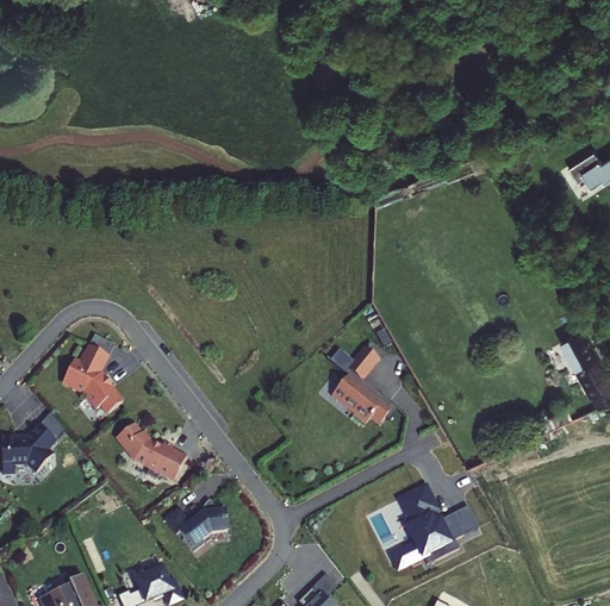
[(596,149),(571,166),(580,180),(587,175),(593,185),(609,173),(609,156),(604,161),(596,149)]
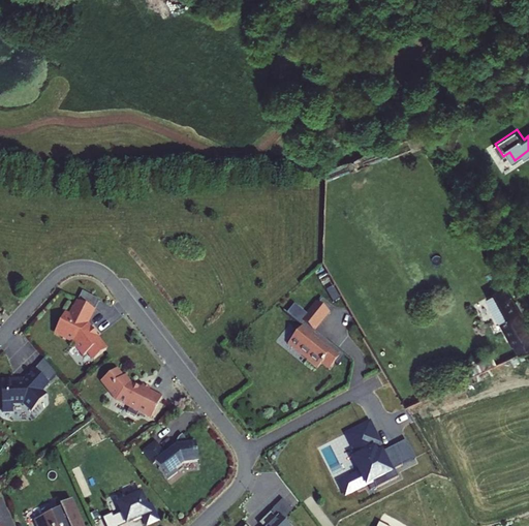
[(528,327),(508,281),(490,289),(519,352),(528,347),(528,327)]
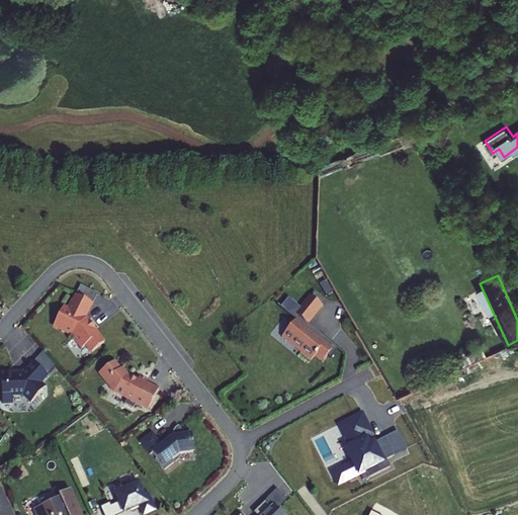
[(99,292),(82,284),(77,293),(94,303),(99,292)]
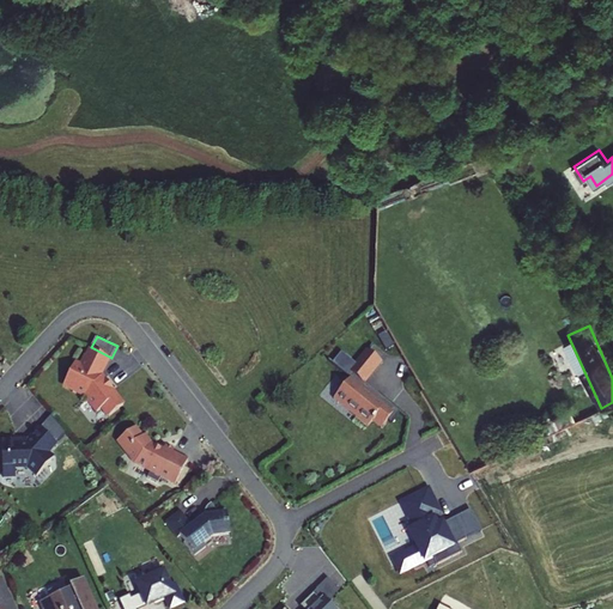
[(354,359),(341,348),(332,360),(351,375),(333,395),(368,424),(372,418),(381,425),(388,416),(390,419),(400,408),(365,381),(382,359),(365,346),(354,359)]
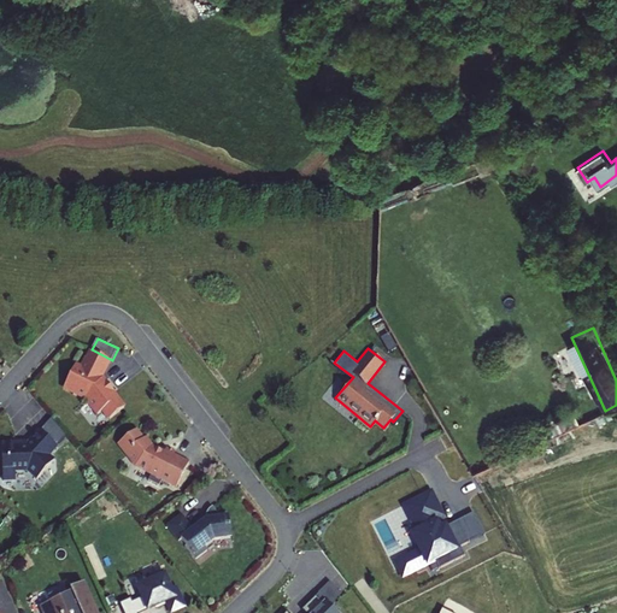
[(112,360),(92,349),(83,365),(77,363),(65,385),(76,390),(75,393),(89,400),(99,413),(104,408),(111,418),(125,406),(115,392),(106,379),(105,381),(103,377),(112,360)]
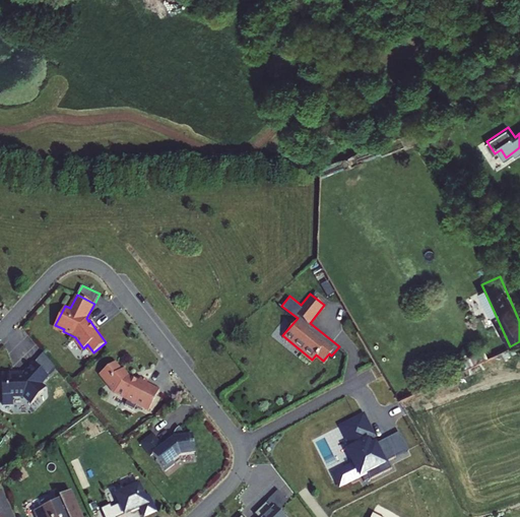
[(122,370),(116,362),(101,374),(115,392),(128,399),(126,404),(135,409),(137,404),(149,410),(160,389),(147,383),(148,381),(141,377),(139,382),(131,378),(124,368),(122,370)]
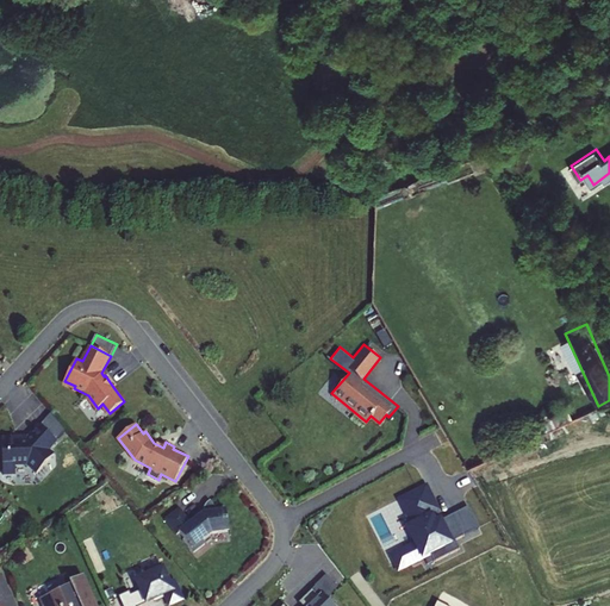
[(20,436),(2,437),(4,474),(17,473),(17,464),(27,463),(37,473),(55,454),(48,448),(56,438),(41,425),(27,439),(20,439),(20,436)]
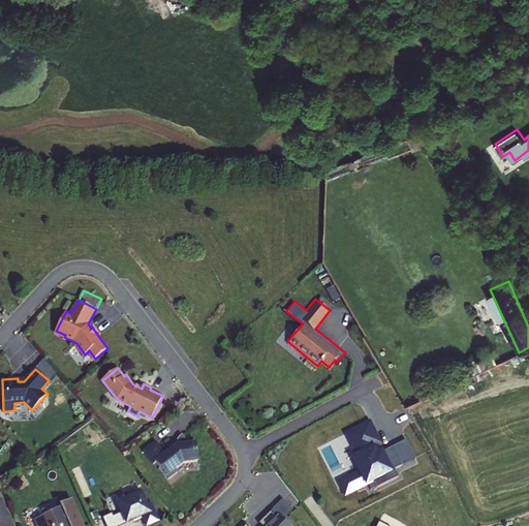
[(406,437),(383,449),(382,446),(380,447),(378,442),(381,441),(370,419),(345,431),(355,453),(351,455),(359,468),(337,478),(345,494),(366,484),(365,482),(368,481),(371,488),(398,474),(395,467),(415,457),(406,437)]
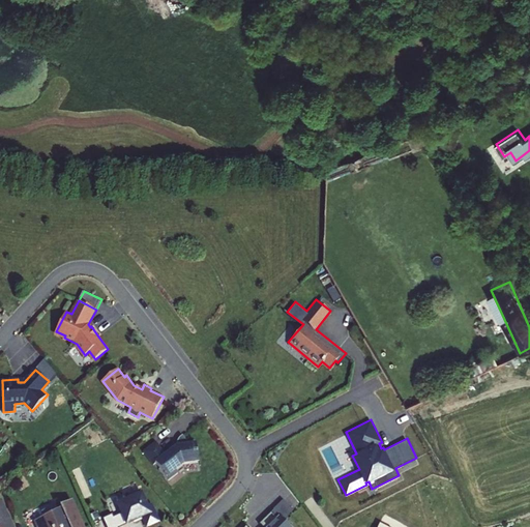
[(189,444),(182,436),(178,441),(177,446),(167,455),(156,442),(145,451),(154,464),(156,463),(160,468),(159,469),(166,477),(168,476),(170,478),(178,471),(177,469),(184,463),(200,461),(197,443),(189,444)]
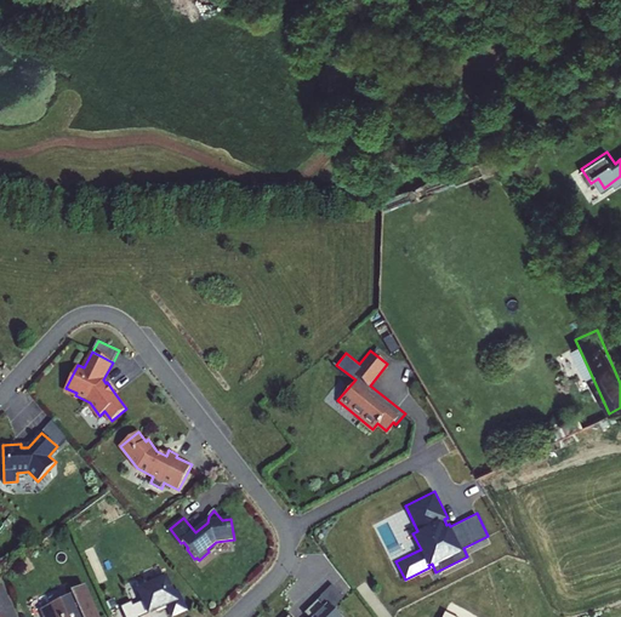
[(132,601),(121,606),(125,616),(141,616),(169,605),(174,615),(187,609),(177,589),(172,592),(165,573),(149,581),(152,584),(140,590),(143,600),(134,605),(132,601)]
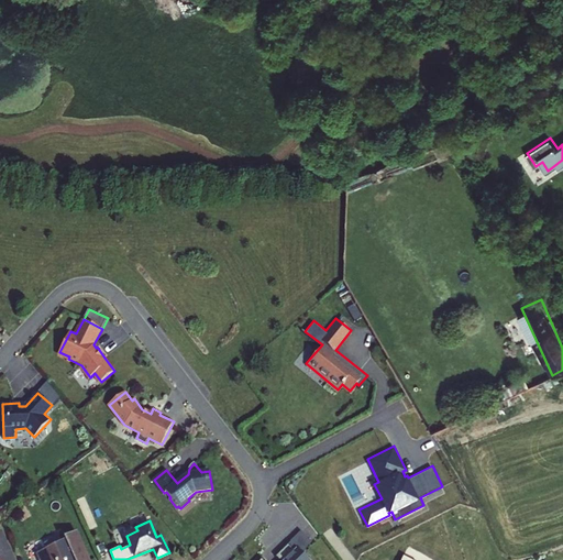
[(301,529),(287,542),(294,548),(296,546),(301,551),(311,540),(301,529)]
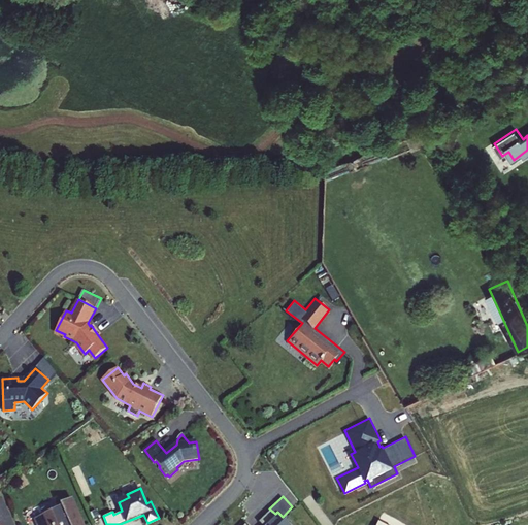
[(52,511),(36,517),(39,524),(84,524),(72,498),(61,503),(62,507),(53,512),(52,511)]
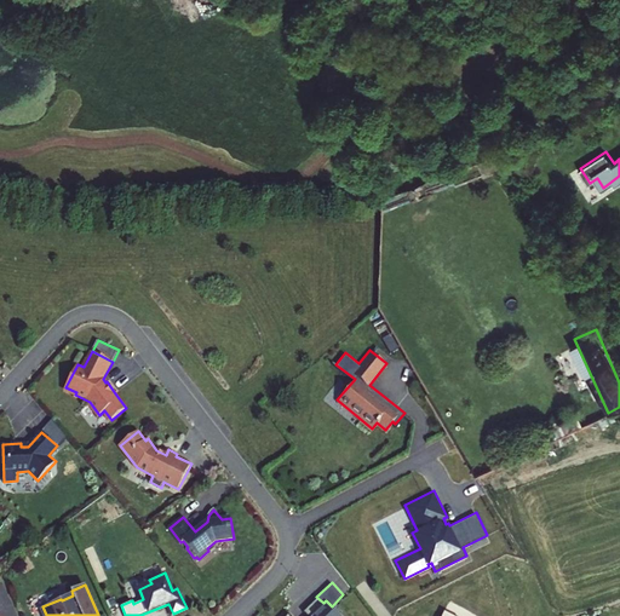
[(310,615),(291,615),(287,611),(282,615),(342,615),(332,606),(326,600),(323,603),(316,597),(304,609),(310,615)]
